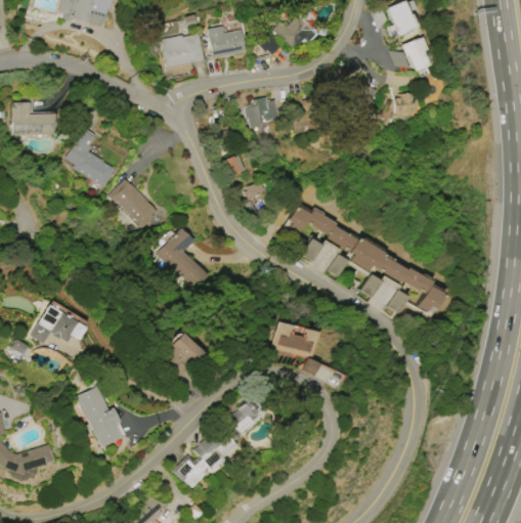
[(106,14),(107,17),(105,22),(103,26),(71,17),(70,20),(62,18),(63,14),(57,13),(60,0),(111,0),(110,10),(107,9),(106,14)]
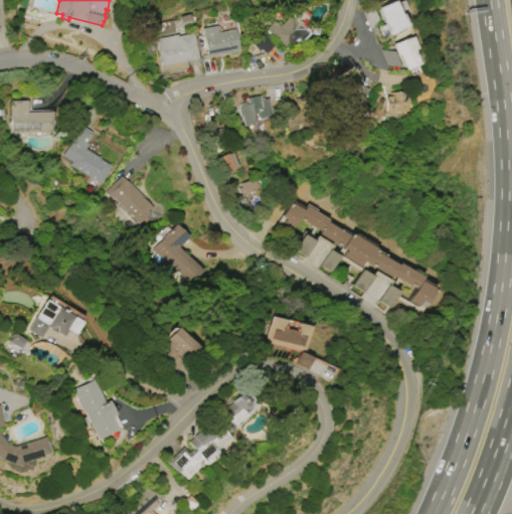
[(392,35),(379,8),(396,0),(398,3),(404,0),(406,0),(410,9),(404,12),(411,26),(405,28),(405,29),(392,35)]
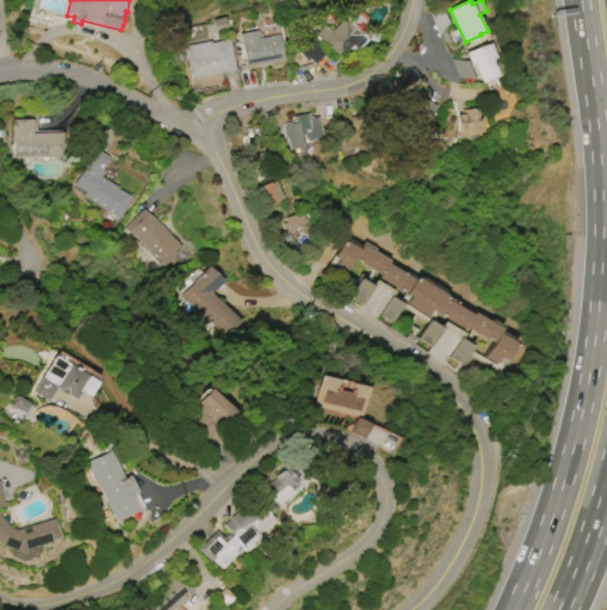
[(440,35),(432,14),(443,2),(450,23),(440,35)]
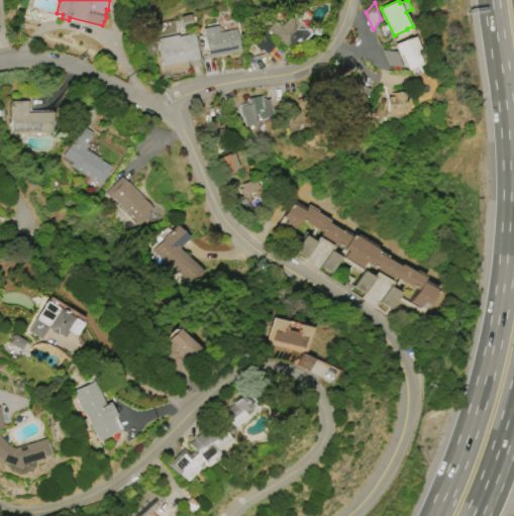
[(290,48),(270,28),(278,20),(283,26),(295,13),(299,17),(305,11),(311,17),(305,23),(314,32),(302,45),(298,40),(290,48)]
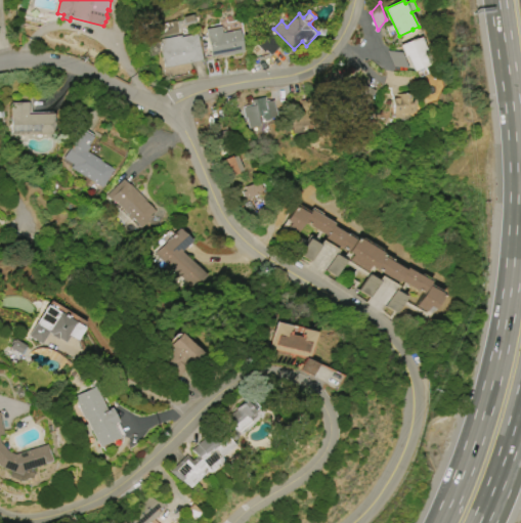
[(207,28),(223,25),(224,33),(241,29),(246,52),(213,58),(207,28)]
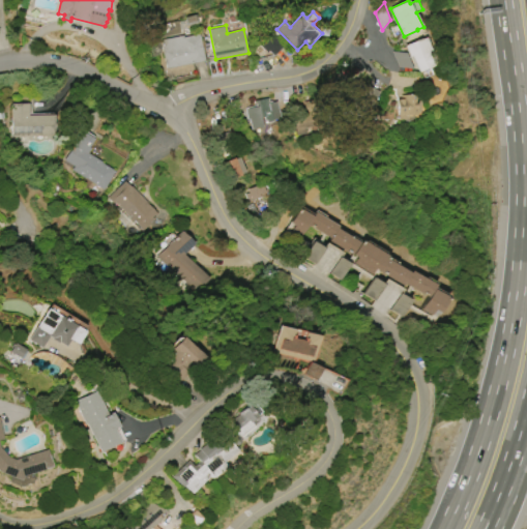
[(207,60),(170,67),(169,64),(168,64),(163,39),(184,35),(184,36),(202,33),(207,60)]
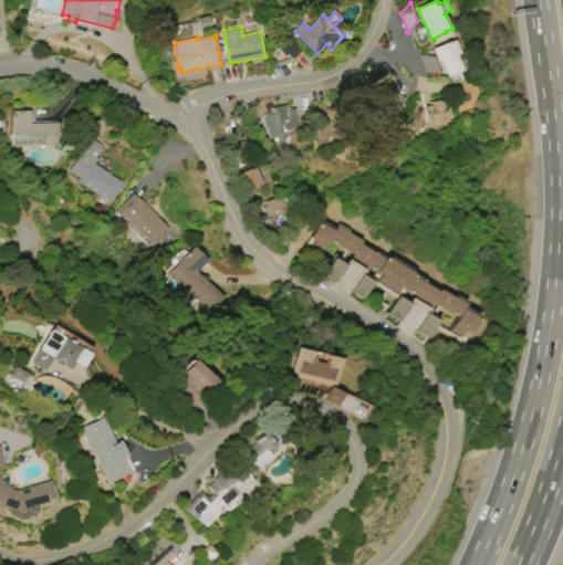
[(291,35),(304,49),(294,59),(281,45),(291,35)]
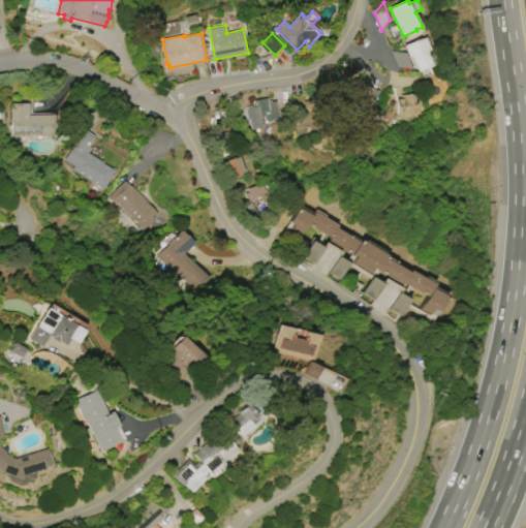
[(427,36),(438,64),(420,71),(412,56),(410,57),(405,45),(427,36)]
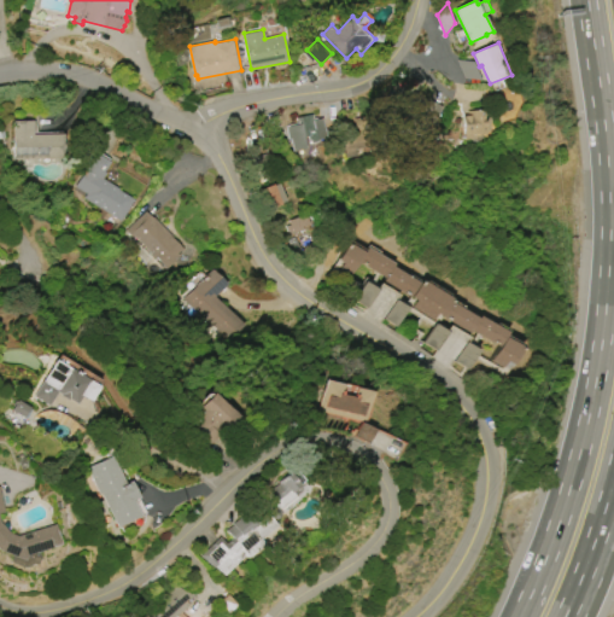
[(484,80),(467,77),(460,59),(477,62),(484,80)]
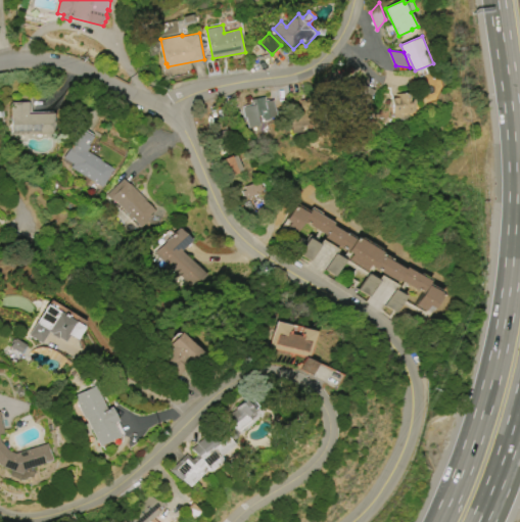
[(347,79),(357,85),(359,82),(363,85),(364,84),(375,90),(363,108),(333,90),(340,78),(346,82),(347,79)]
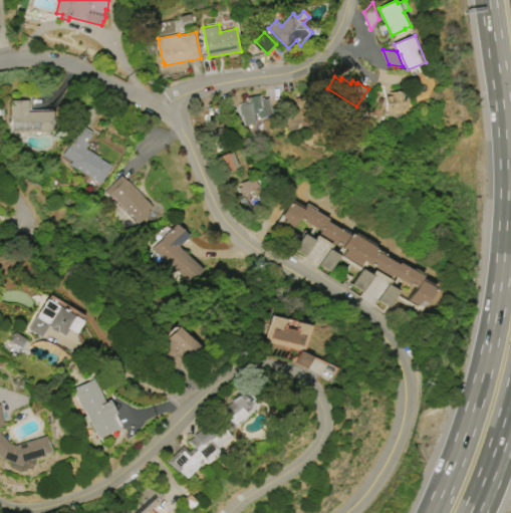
[(397,114),(388,115),(387,95),(391,95),(390,92),(407,91),(407,94),(405,94),(406,104),(407,104),(407,110),(397,110),(397,114)]
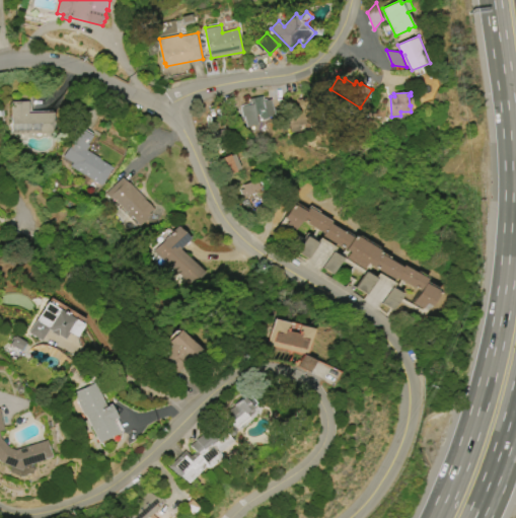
[(245,116),(242,105),(251,103),(250,98),(265,94),(266,99),(272,98),(276,116),(269,117),(270,119),(265,121),(261,117),(260,114),(256,115),(259,124),(248,127),(246,116),(245,116)]
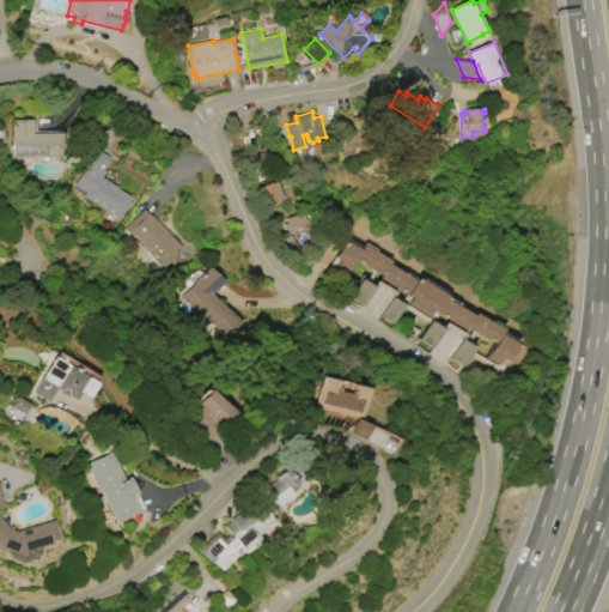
[(66,156),(16,157),(14,119),(34,119),(35,132),(66,132),(66,156)]
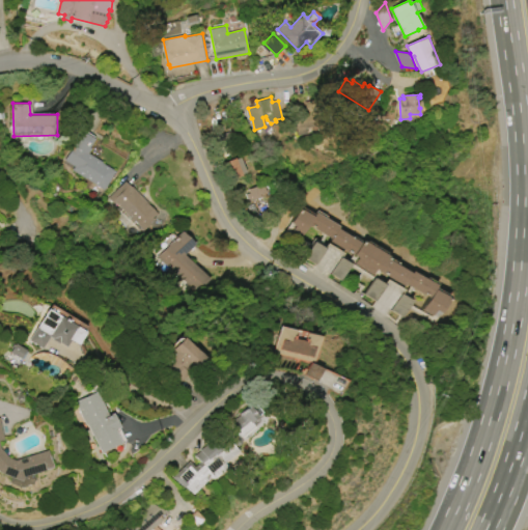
[(106,190),(74,169),(76,166),(66,160),(76,145),(73,143),(81,130),(96,139),(91,147),(92,148),(90,152),(105,162),(104,163),(117,171),(106,190)]
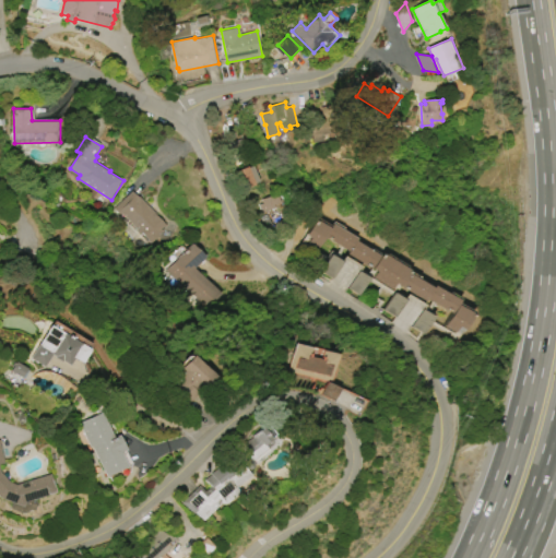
[(235,171),(249,166),(250,167),(255,165),(261,182),(243,189),(235,171)]
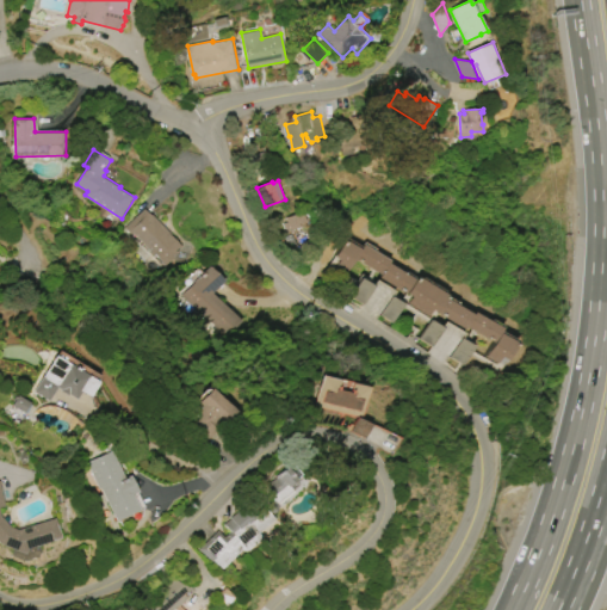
[(168,265),(137,234),(135,235),(128,228),(147,209),(152,214),(153,214),(172,233),(171,234),(184,247),(178,253),(179,254),(168,265)]
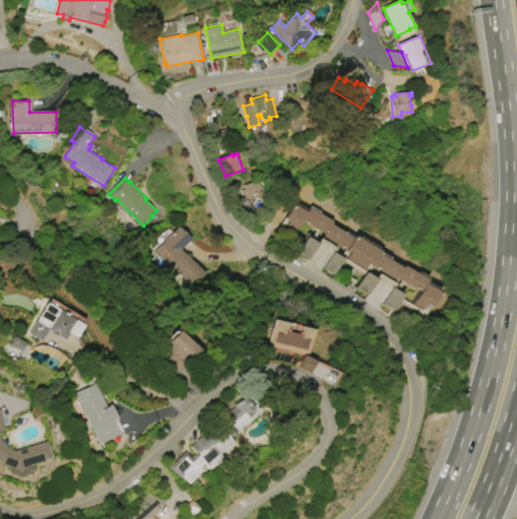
[(260,180),(263,188),(256,190),(257,193),(249,196),(245,185),(260,180)]
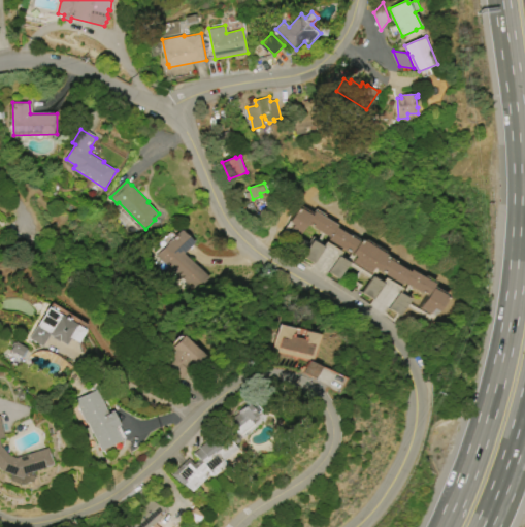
[(432,288),(446,296),(437,309),(432,307),(428,314),(420,308),(428,295),(404,281),(403,284),(375,267),(372,273),(353,262),(356,256),(345,250),(346,249),(329,238),(330,237),(308,224),(302,234),(292,228),(294,224),(289,221),(300,202),(314,211),(316,207),(328,215),(327,217),(340,224),(338,227),(363,241),(364,239),(391,255),(389,258),(411,271),(413,269),(434,283),(432,288)]
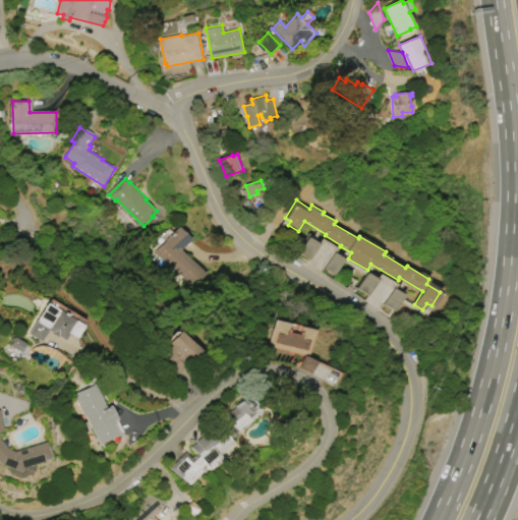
[(192,239),(183,249),(210,273),(197,287),(158,250),(169,238),(168,237),(179,226),(192,239)]
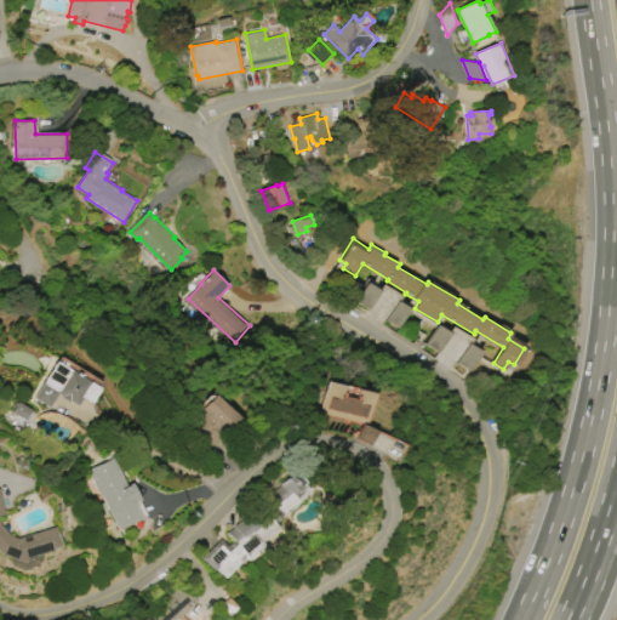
[(382,290),(370,310),(356,301),(367,282),(382,290)]
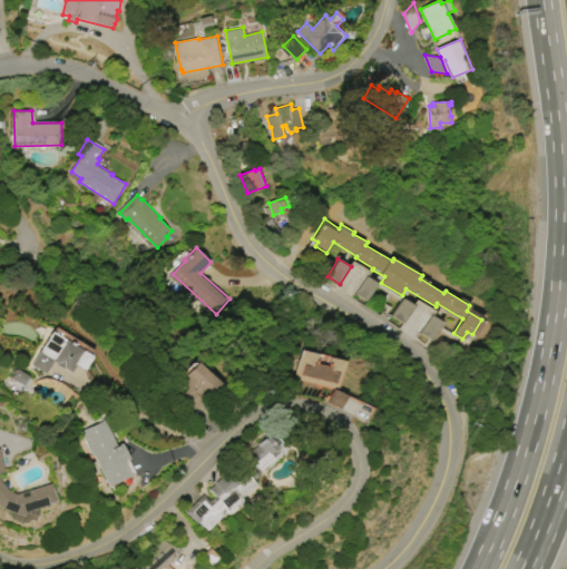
[(365,276),(379,283),(369,301),(355,294),(365,276)]
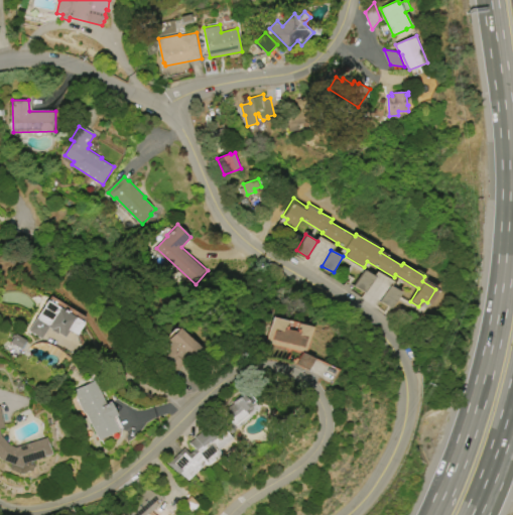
[(376,276),(366,292),(355,285),(365,269),(376,276)]
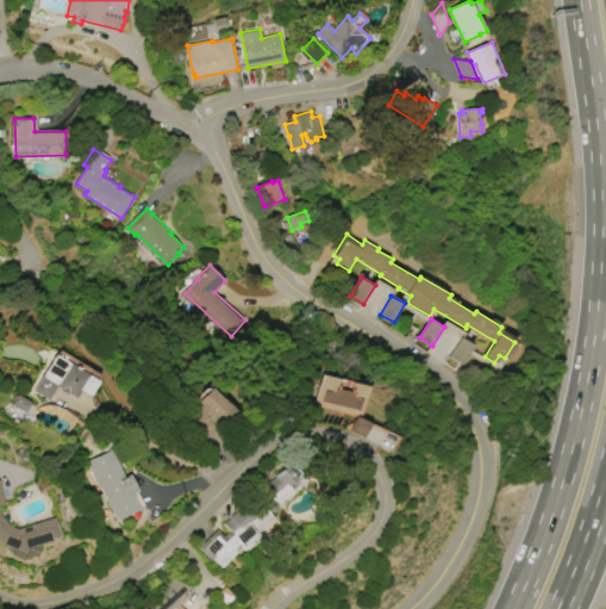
[(474,345),(463,364),(449,356),(461,337),(474,345)]
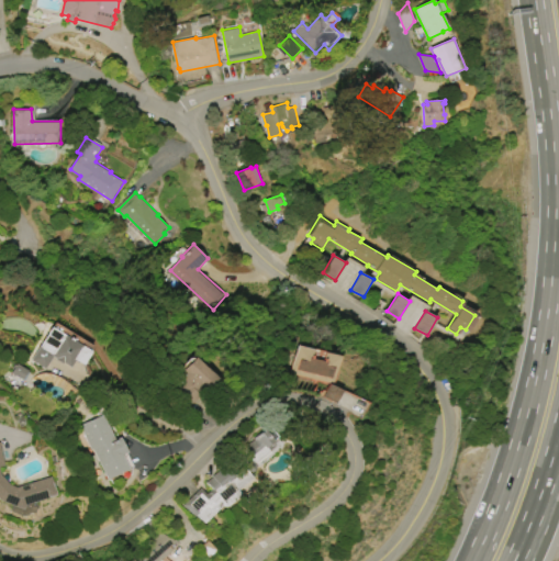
[(53,326),(94,351),(86,365),(78,360),(74,367),(65,362),(65,363),(58,359),(58,358),(55,356),(47,368),(33,360),(53,326)]
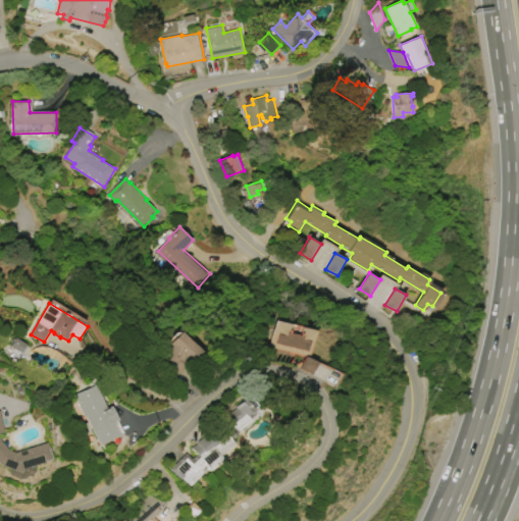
[(311,357),(270,347),(277,320),(292,323),(290,332),(301,334),(303,326),(318,330),(311,357)]
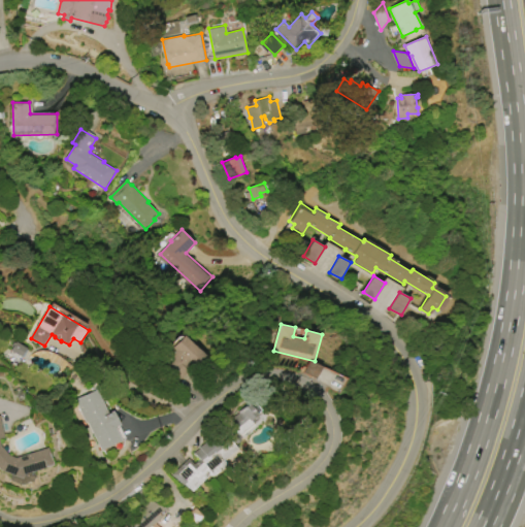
[(186,335),(210,357),(200,368),(192,361),(187,367),(191,370),(178,384),(165,371),(175,360),(171,356),(177,349),(175,347),(186,335)]
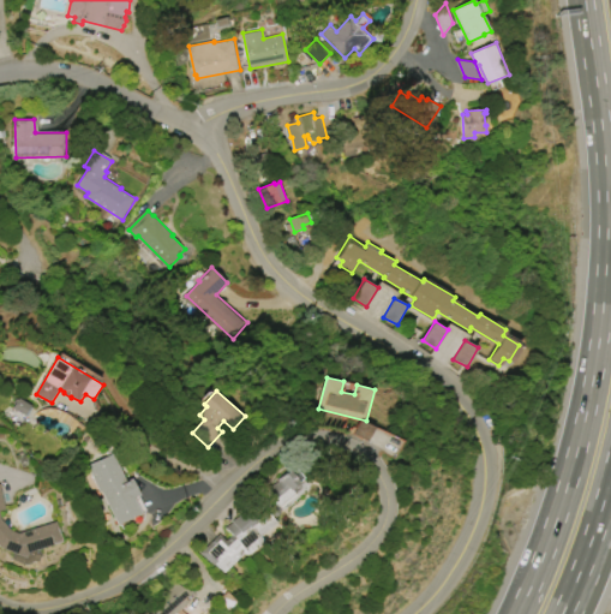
[(19,398),(31,405),(27,415),(13,407),(19,398)]
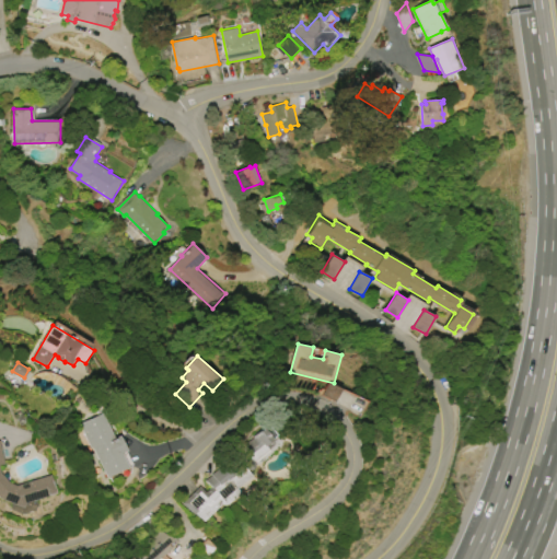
[(329,382),(341,389),(335,402),(323,394),(329,382)]
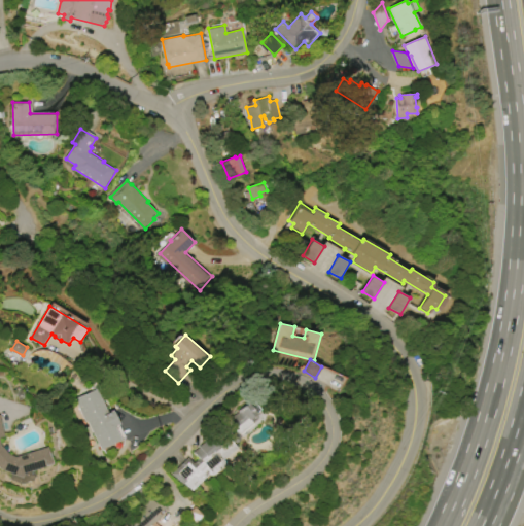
[(103,449),(90,421),(88,421),(76,398),(99,387),(110,412),(114,410),(120,423),(116,426),(123,440),(103,449)]
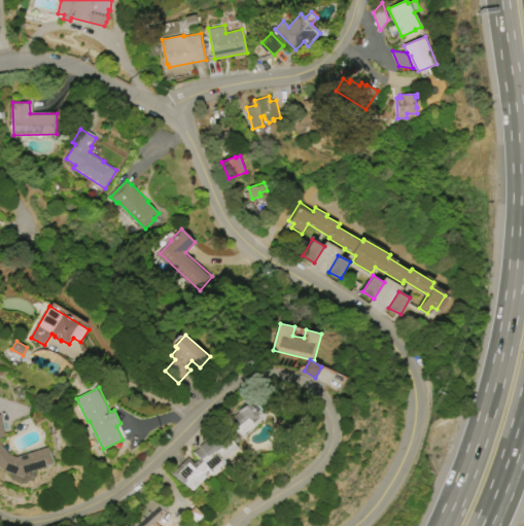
[(242,434),(242,435),(241,436),(241,440),(237,442),(235,442),(239,448),(224,459),(229,464),(214,476),(211,472),(193,490),(172,474),(190,457),(195,463),(201,458),(196,451),(201,447),(201,446),(229,424),(226,422),(240,412),(238,410),(248,401),(257,413),(250,418),(254,424),(242,434)]
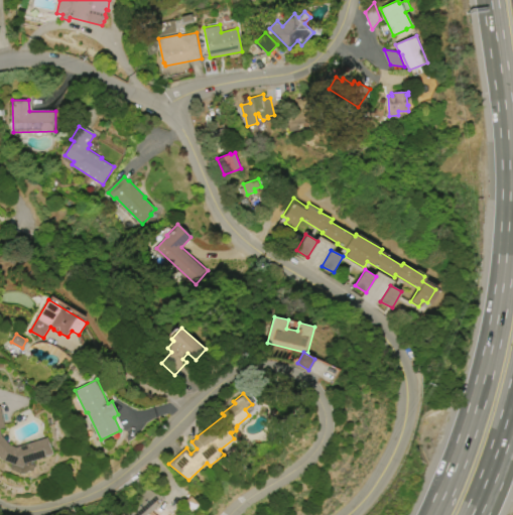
[(52,455),(23,464),(21,468),(0,459),(0,405),(1,405),(5,428),(1,429),(2,435),(10,444),(15,446),(47,437),(52,455)]
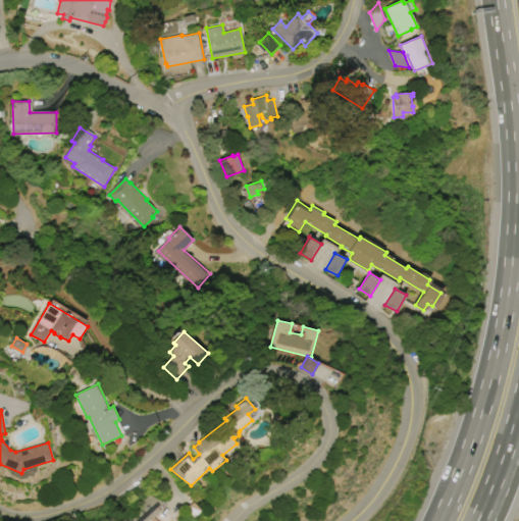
[(120,520),(151,493),(168,504),(152,520),(153,520),(120,520)]
